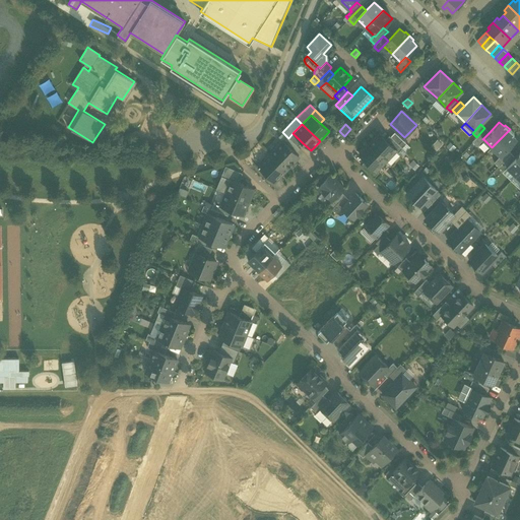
[(444,134),(442,127),(436,128),(438,135),(444,134)]
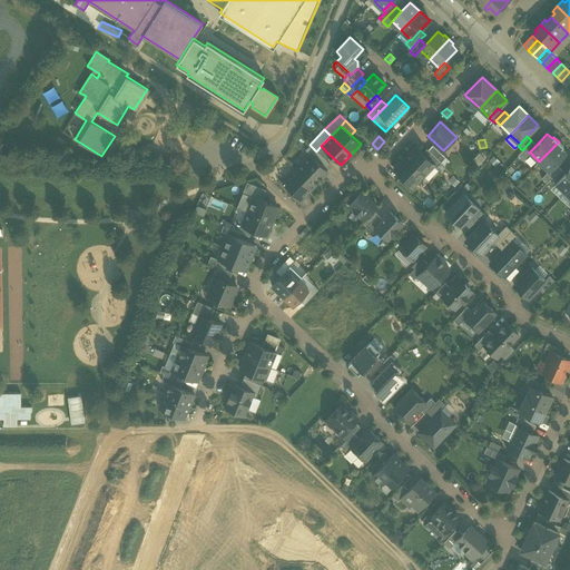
[(537,145),(531,140),(522,150),(518,155),(523,160),(530,153),(529,153),(537,145)]
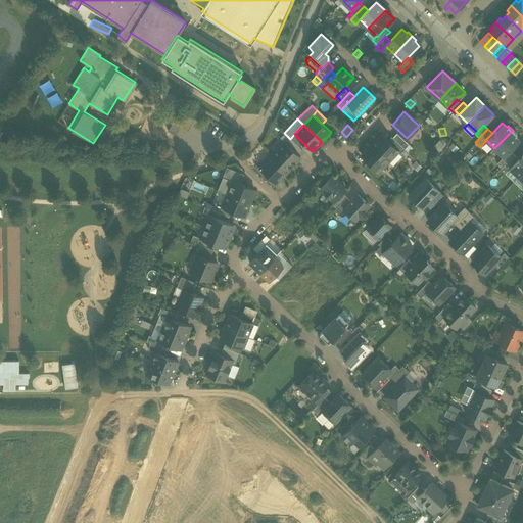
[(517,134),(513,130),(494,148),(503,156),(504,157),(510,150),(520,140),(515,135),(517,134)]
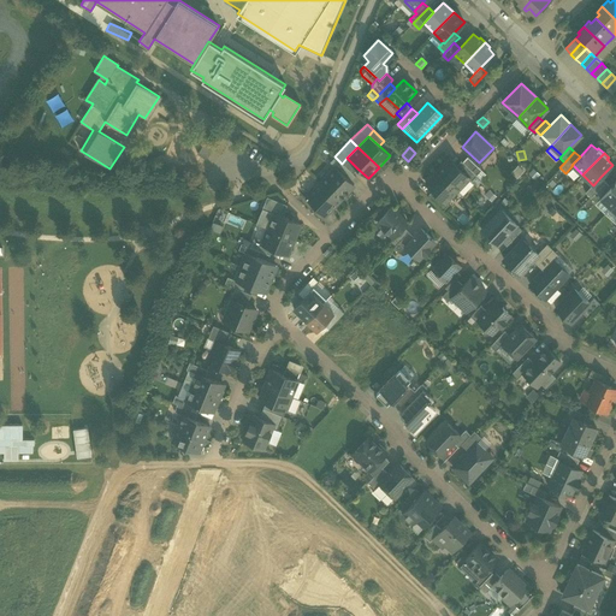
[(468,157),(462,163),(477,176),(481,170),(468,157)]
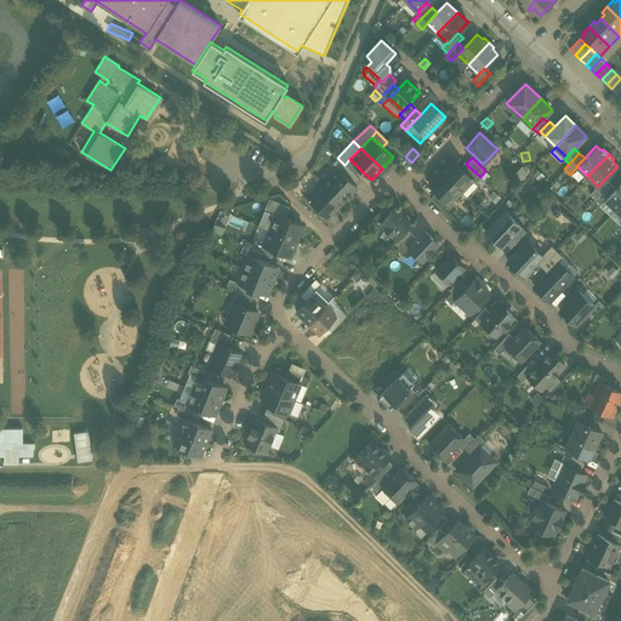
[(360,170),(349,159),(345,165),(355,175),(360,170)]
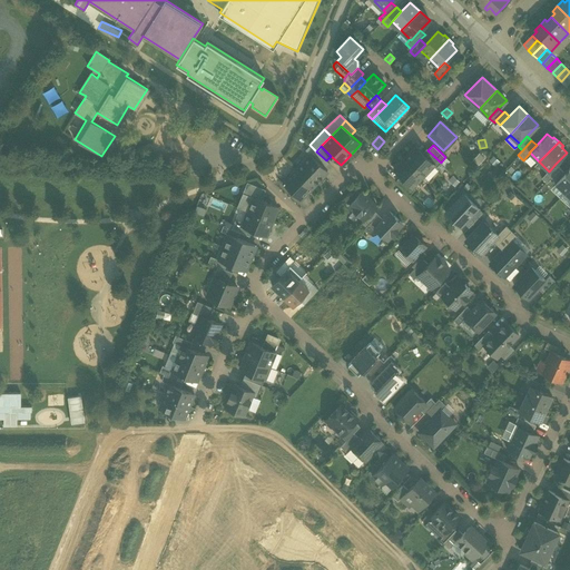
[(422,154),(415,148),(405,159),(423,176),(428,180),(439,169),(436,168),(433,165),(434,165),(422,154)]
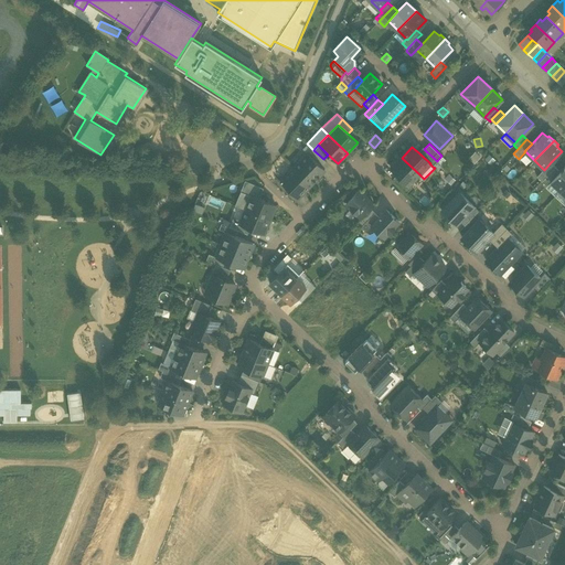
[(424,149),(423,148),(418,152),(430,163),(429,163),(433,167),(437,161),(424,149)]
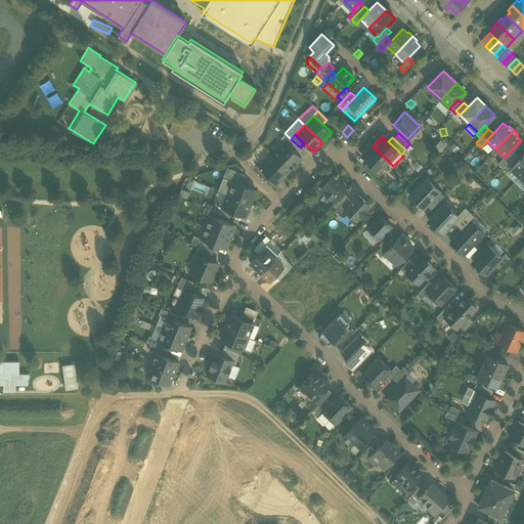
[(301,158),(286,142),(272,156),(289,171),(298,162),(297,162),(301,158)]
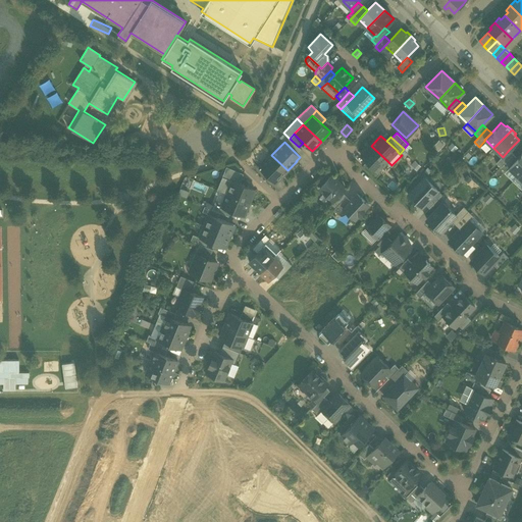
[(453,152),(457,148),(452,143),(448,147),(453,152)]
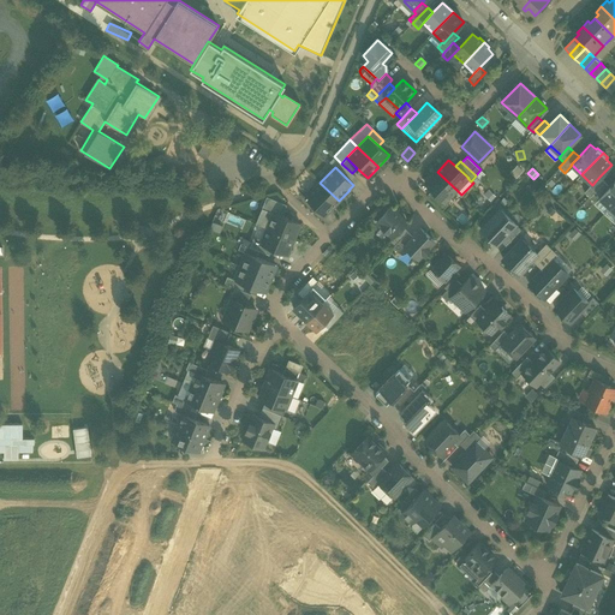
[(457,190),(437,172),(425,184),(433,190),(445,202),(446,202),(457,190)]
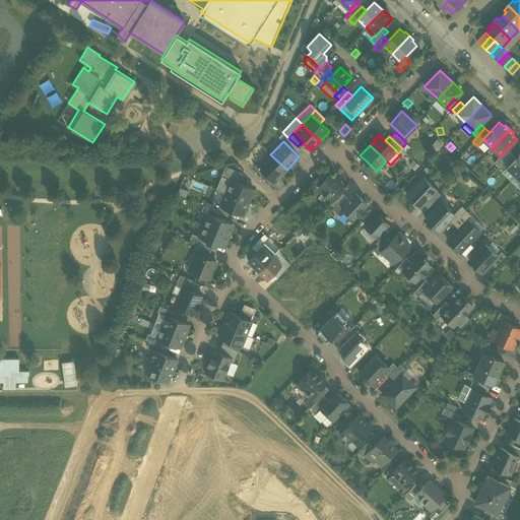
[(511,153),(507,149),(501,156),(500,155),(494,163),(499,167),(511,153)]
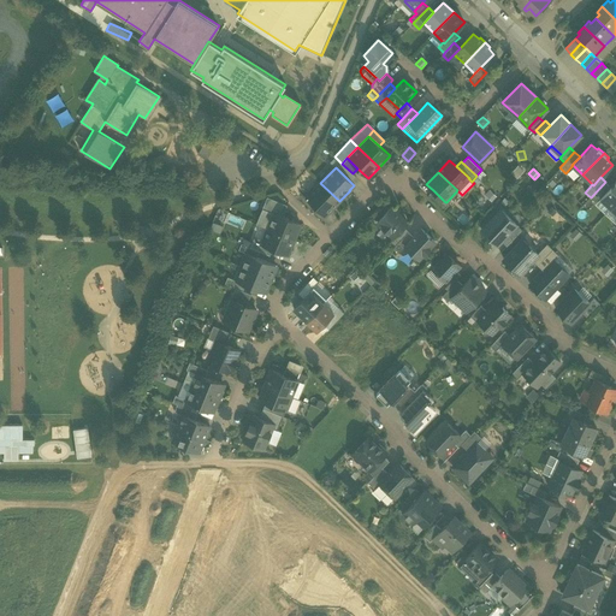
[(605,182),(591,197),(596,202),(600,199),(611,188),(605,182)]
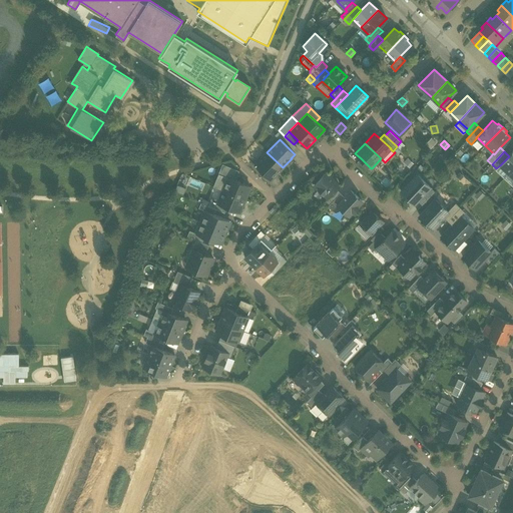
[(512,151),(509,156),(500,165),(508,173),(512,168),(512,151)]
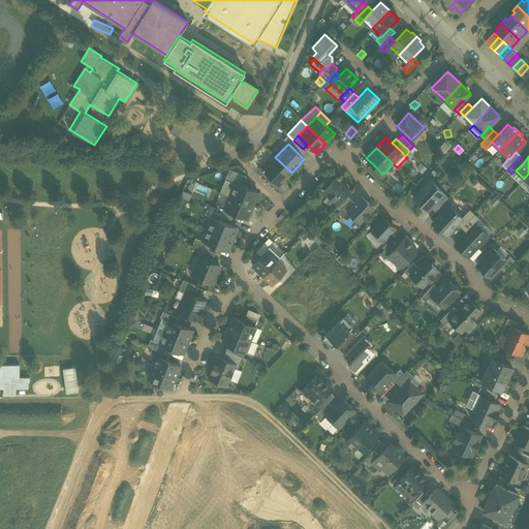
[(291,173),(275,157),(262,170),(279,186),(291,173)]
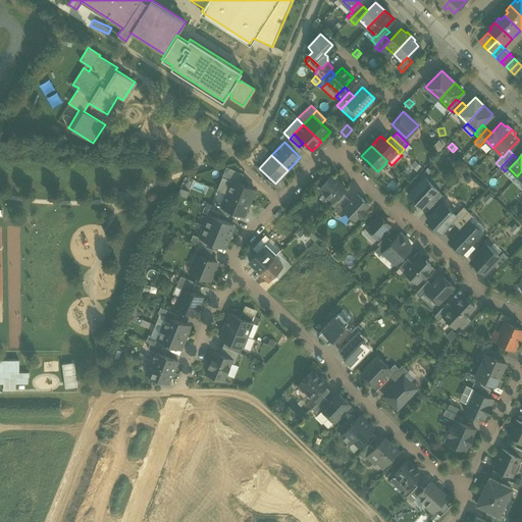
[(377,171),(367,161),(363,165),(376,178),(380,173),(378,171),(377,171)]
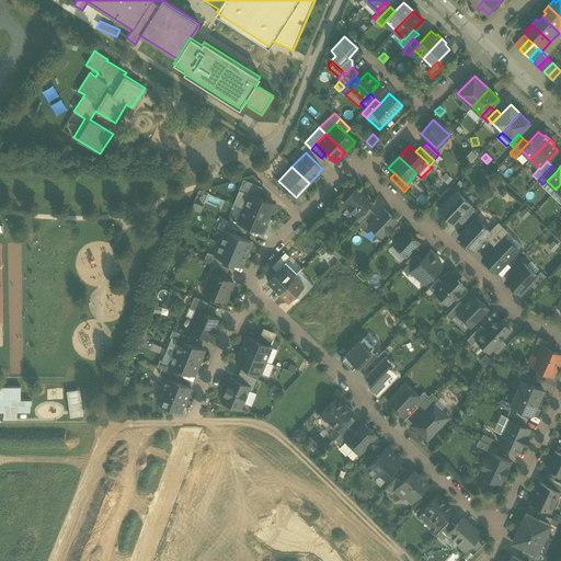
[(250,194),(258,197),(261,186),(243,179),(239,190),(250,194)]
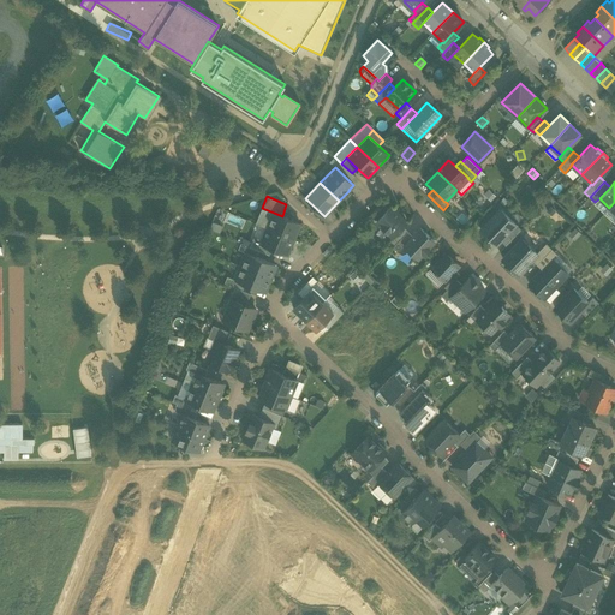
[(481,206),(487,210),(493,203),(488,198),(481,206)]
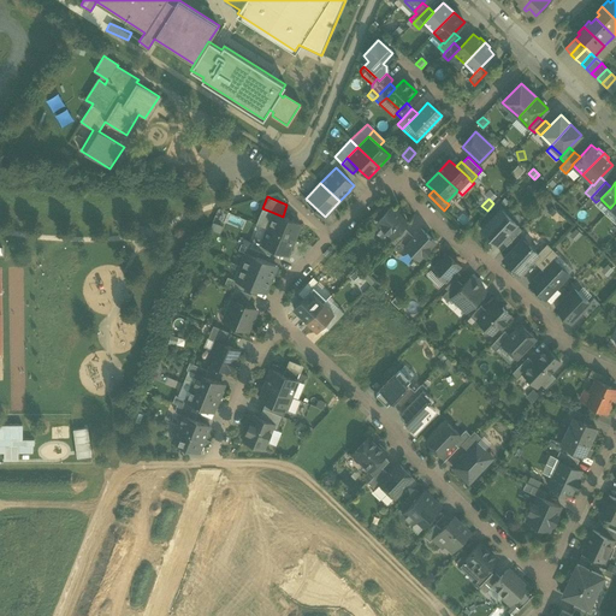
[(407,223),(391,207),(377,223),(394,237),(403,227),(407,223)]
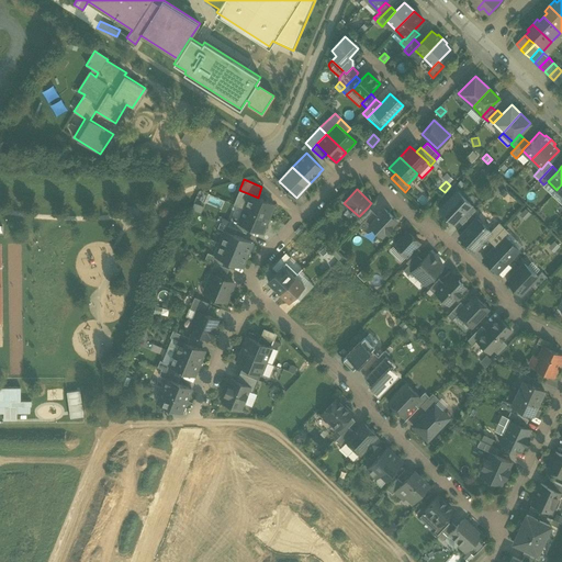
[(471,205),(457,192),(439,210),(453,223),(458,220),(471,205)]
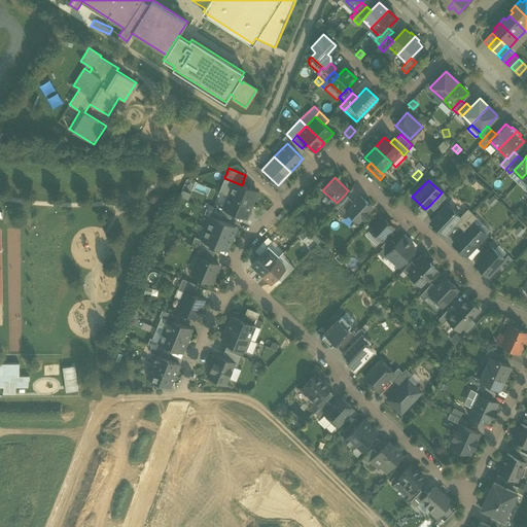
[(229,196),(251,205),(257,191),(242,185),(235,182),(229,196)]
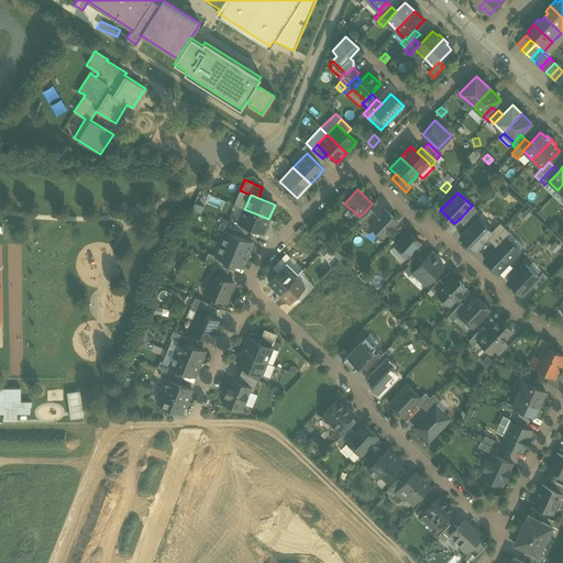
[(463,224),(476,210),(472,206),(459,220),(463,224)]
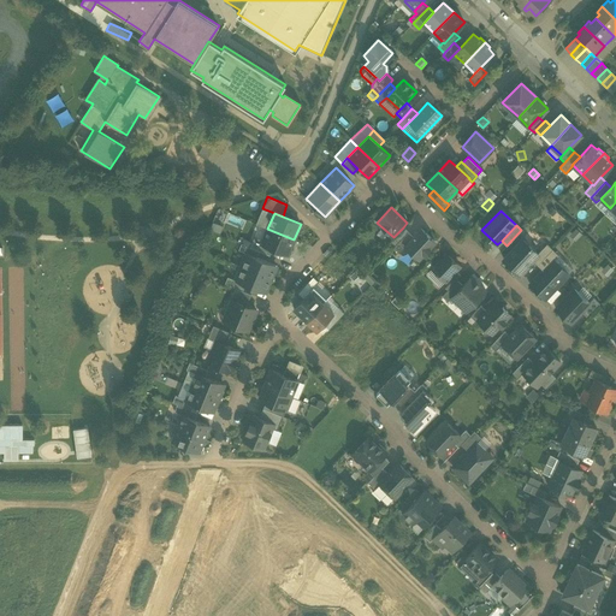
[(408,232),(403,227),(394,237),(388,243),(394,248),(408,232)]
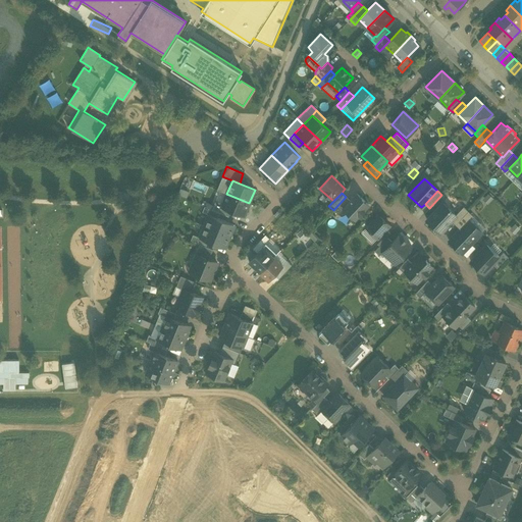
[(249,203),(226,194),(222,203),(221,207),(230,211),(244,216),(249,203)]
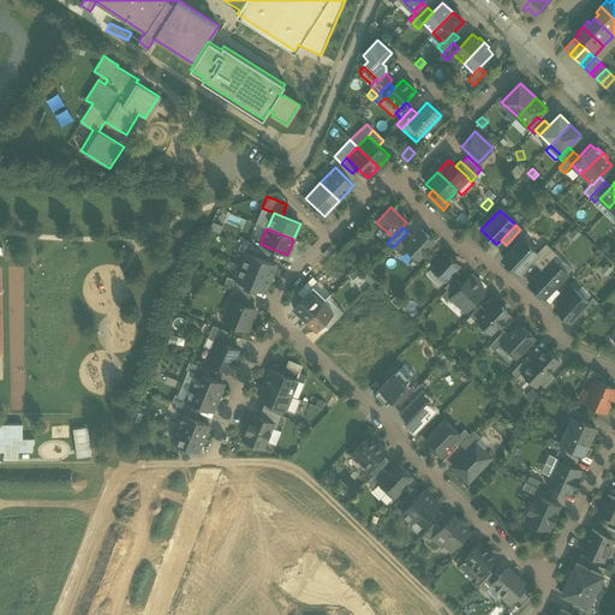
[(435,242),(421,228),(413,237),(404,246),(418,260),(423,254),(424,254),(429,249),(429,248),(435,242)]
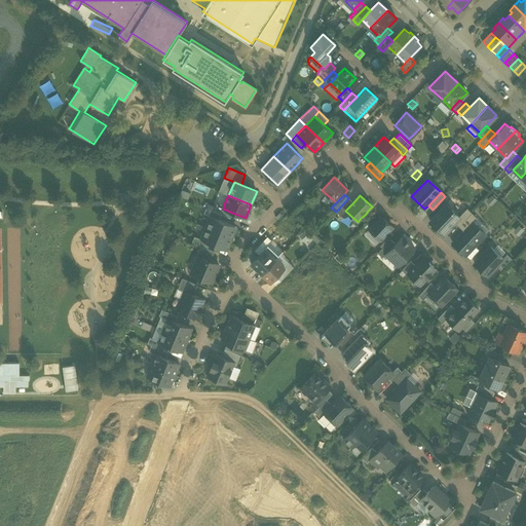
[(486,200),(491,205),(497,200),(492,195),(486,200)]
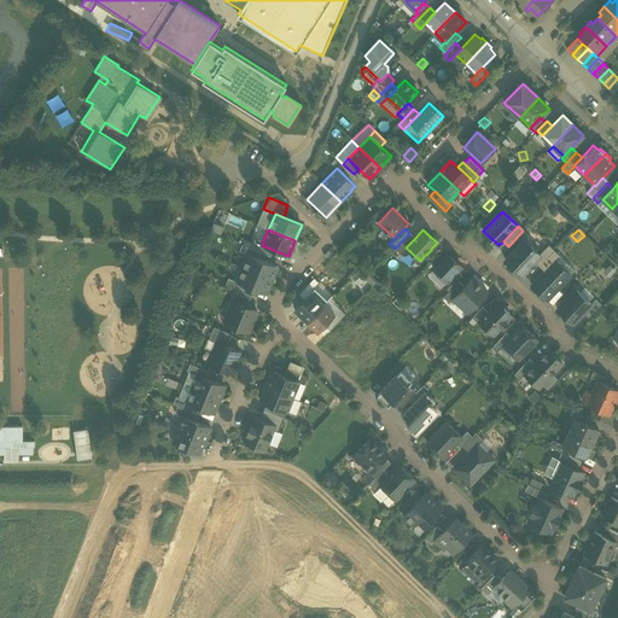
[(415,238),(409,233),(395,249),(400,254),(406,248),(415,238)]
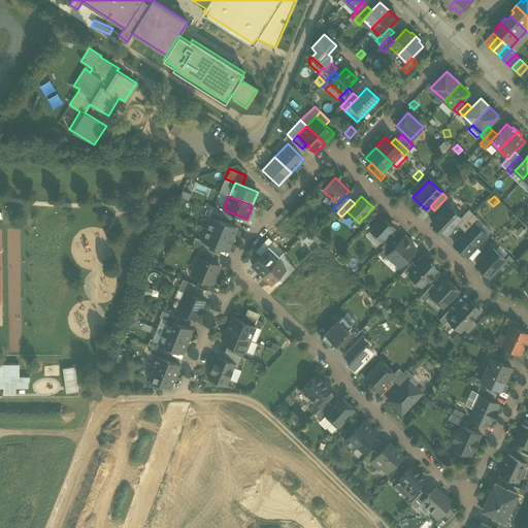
[(224,209),(225,205),(218,202),(215,211),(222,215),(231,219),(233,213),(224,209)]
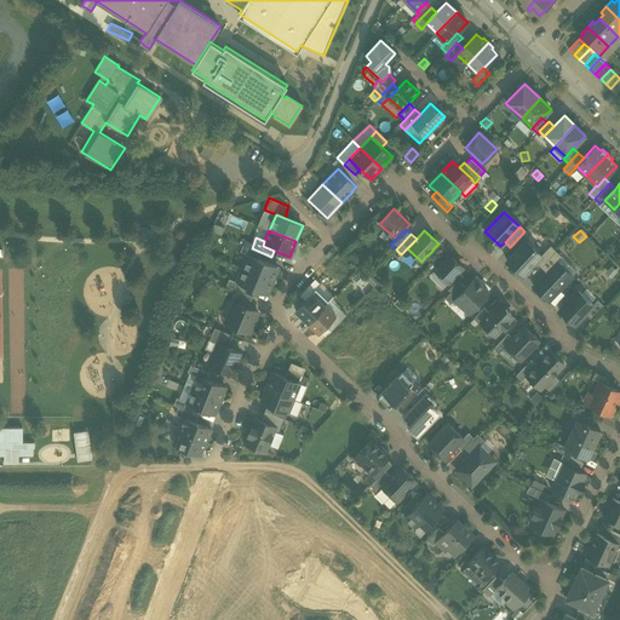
[(541,256),(526,241),(506,262),(522,276),(535,262),(541,256)]
